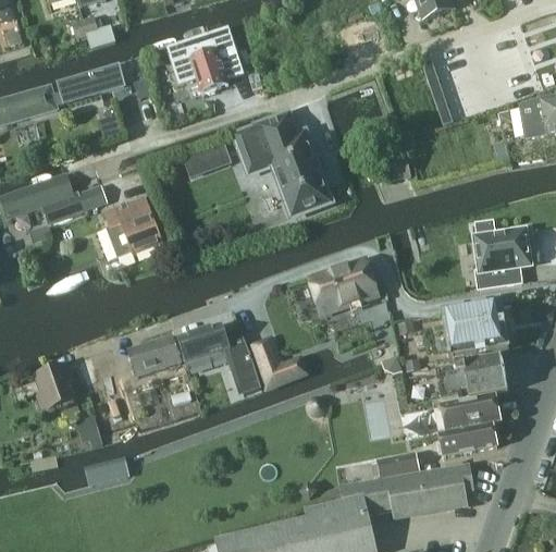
[(417,0),(422,16),(452,7),(449,0),(417,0)]
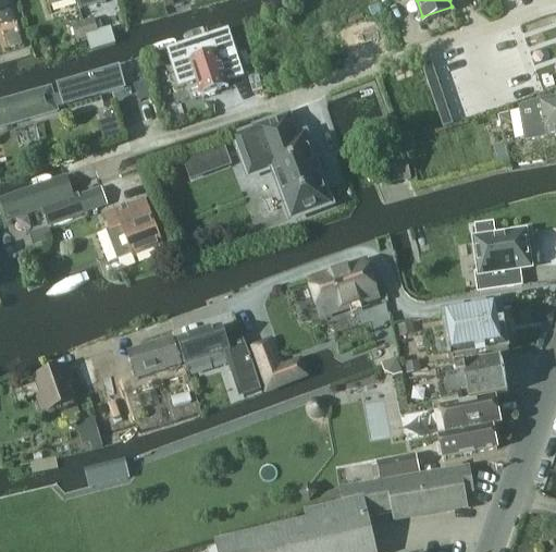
[(83,17),(87,34),(99,31),(94,14),(83,17)]
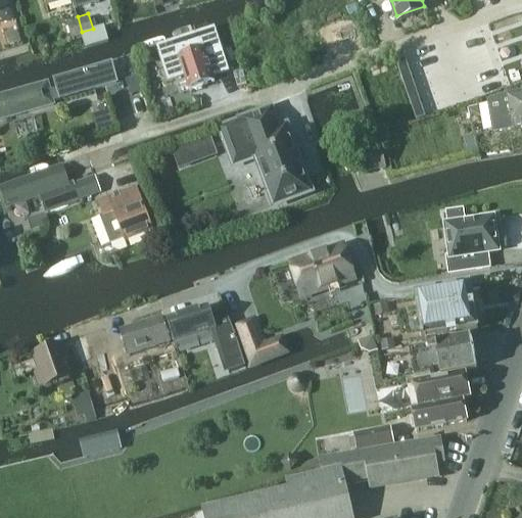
[(82,32),(78,16),(66,19),(70,35),(82,32)]
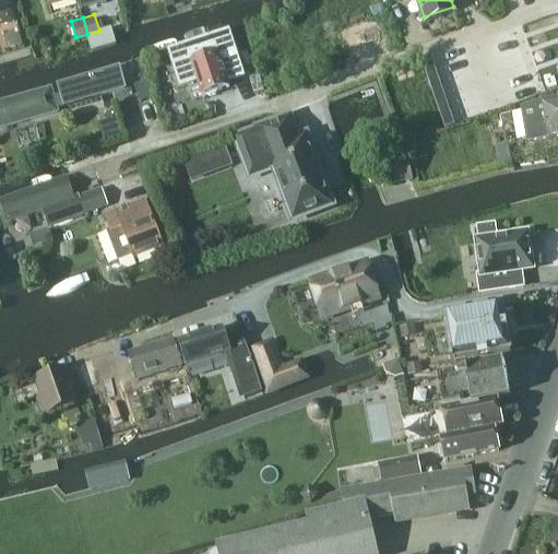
[(228,25),(209,32),(209,34),(168,47),(177,73),(194,68),(202,91),(205,90),(210,92),(216,90),(217,85),(228,82),(227,79),(245,73),(228,25)]
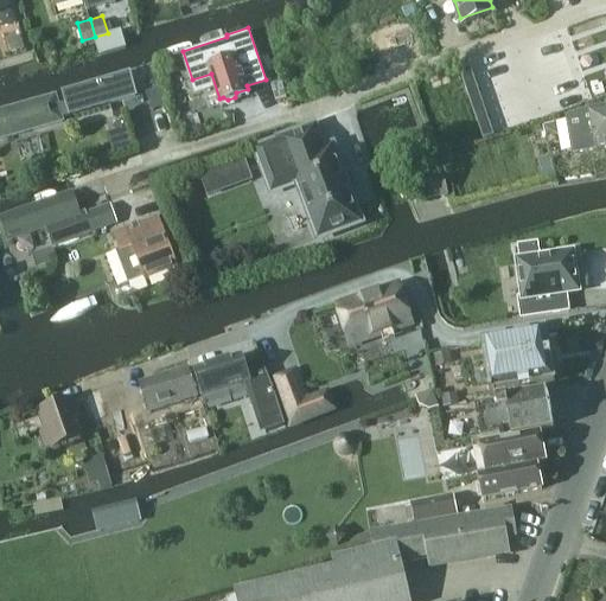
[(108,33),(95,37),(99,50),(125,42),(121,29),(108,33)]
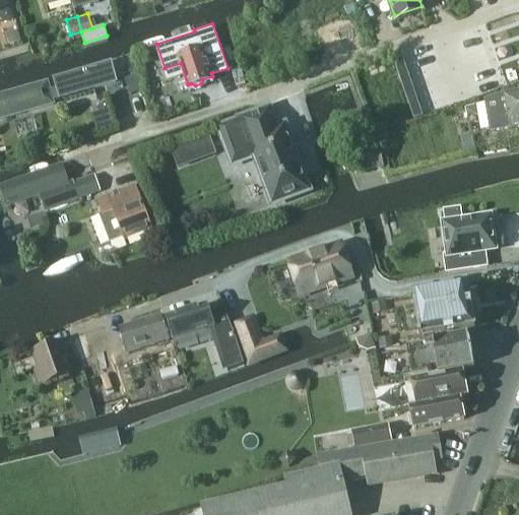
[(400,48),(391,51),(394,60),(403,57),(400,48)]
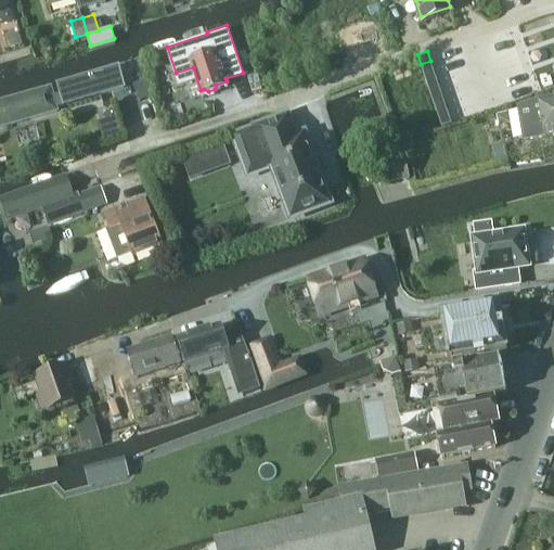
[(433,69),(430,61),(421,64),(424,73),(433,69)]
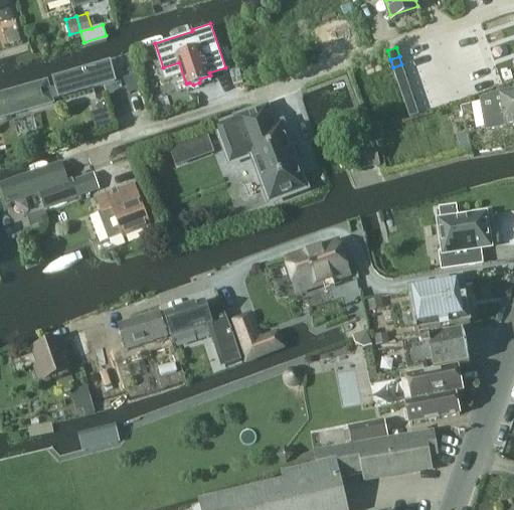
[(395,74),(404,71),(401,64),(393,67),(395,74)]
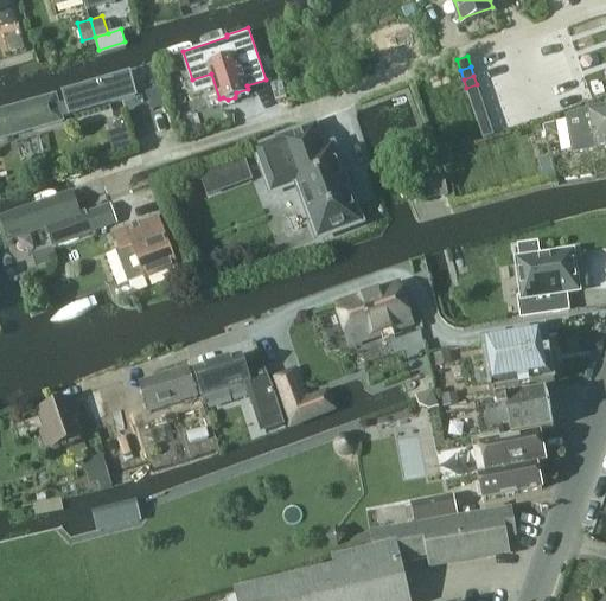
[(109,98),(103,77),(53,91),(61,113),(109,98)]
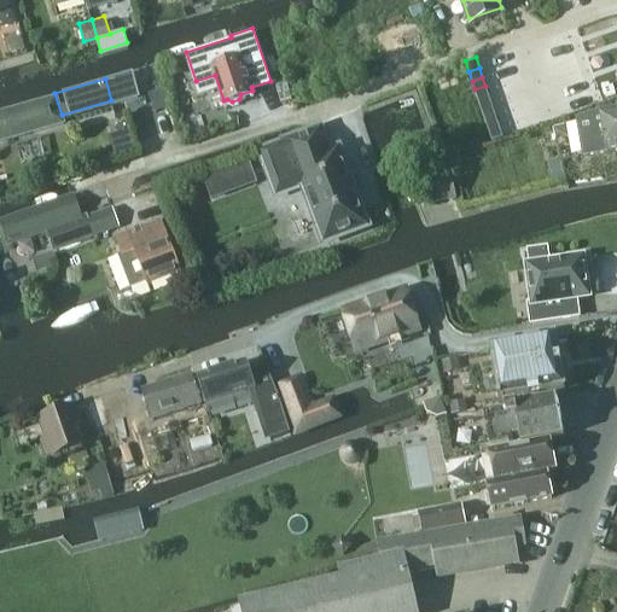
[(489,95),(485,86),(475,89),(478,99),(489,95)]
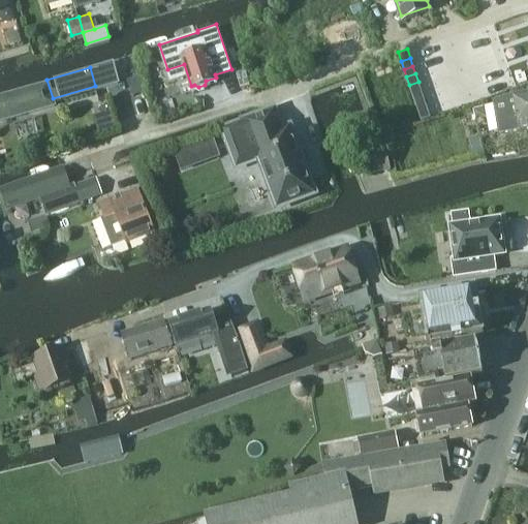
[(421,90),(418,82),(409,85),(412,93),(421,90)]
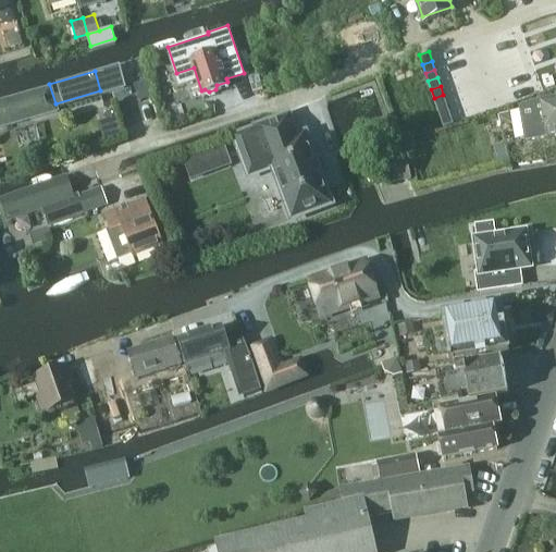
[(446,103),(443,95),(434,98),(436,107),(446,103)]
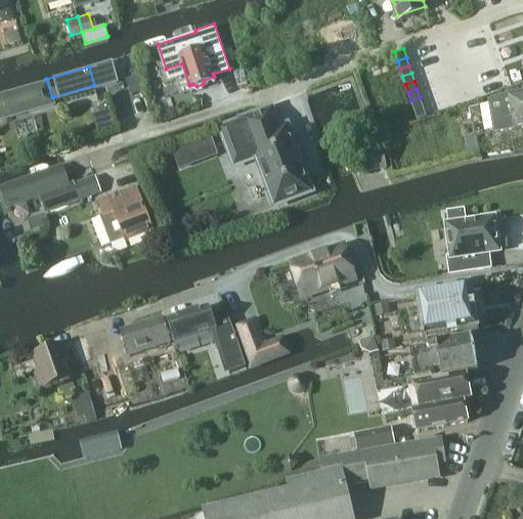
[(488,98),(493,129),(522,124),(522,89),(509,92),(488,98)]
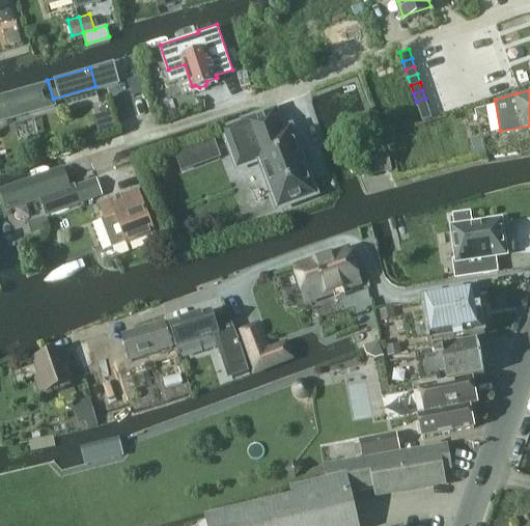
[(428,107),(425,99),(416,102),(419,109),(428,107)]
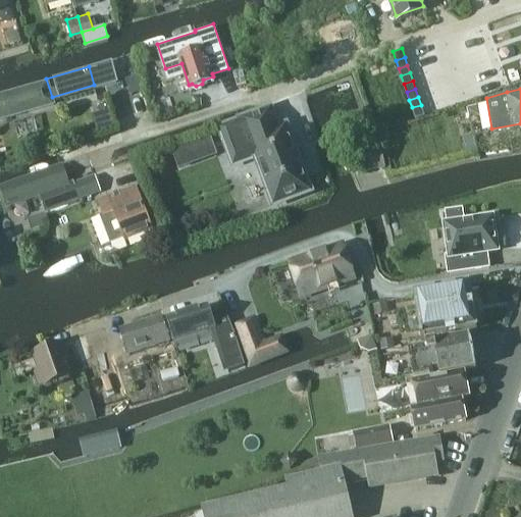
[(423,112),(421,105),(412,107),(415,115),(423,112)]
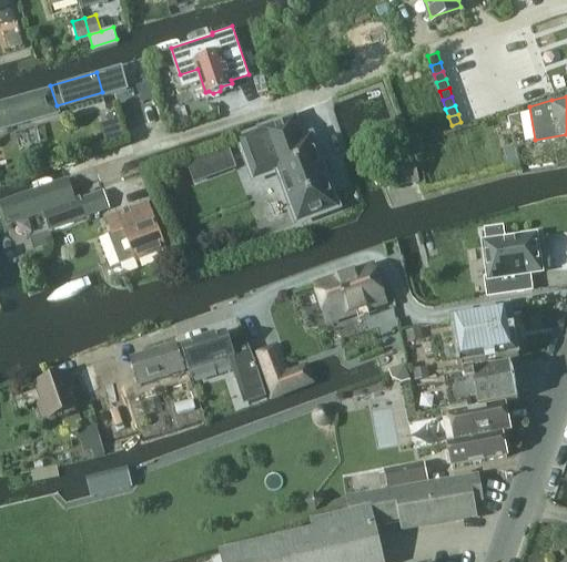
[(287,115),(261,125),(262,126),(239,135),(253,174),(277,164),(297,216),(334,202),(310,133),(296,139),(287,115)]
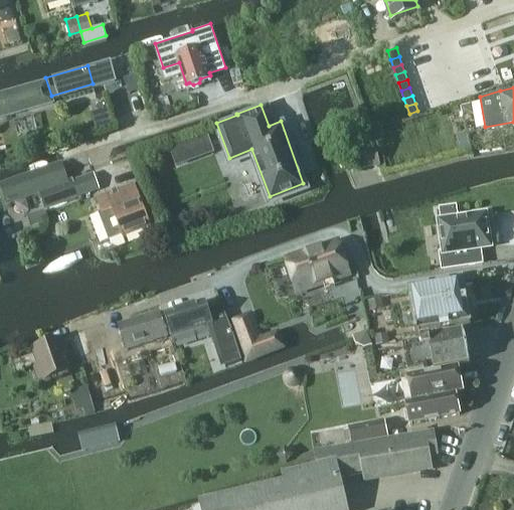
[(358,166),(380,161),(376,144),(354,149),(358,166)]
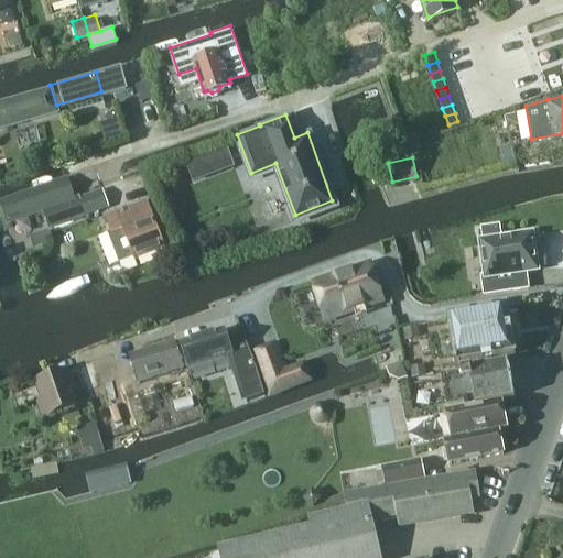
[(0,215),(69,192),(64,175),(0,196),(0,215)]
